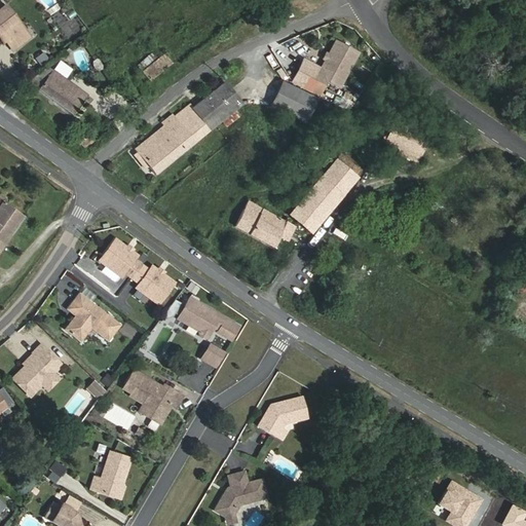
[(0,28),(14,16),(5,5),(0,8),(0,28)]
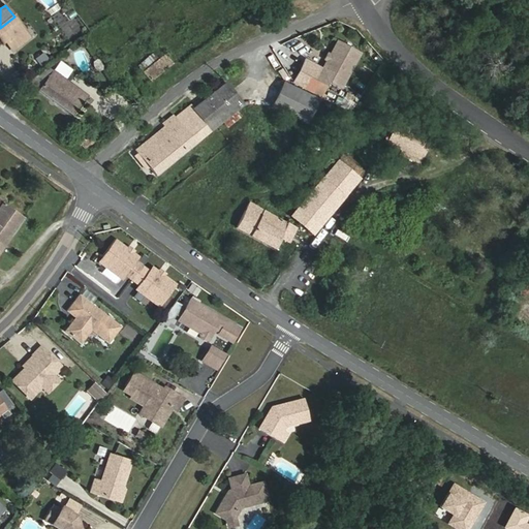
[(30,37),(14,17),(0,28),(0,40),(2,43),(4,41),(11,51),(30,37)]
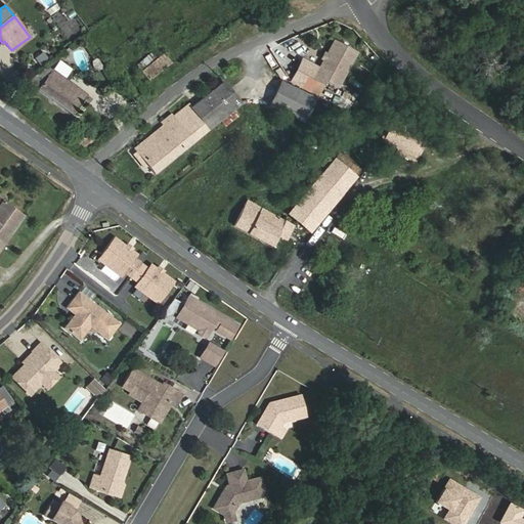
[(324,80),(337,87),(356,54),(335,41),(326,54),(323,59),(319,67),(329,73),(324,80)]
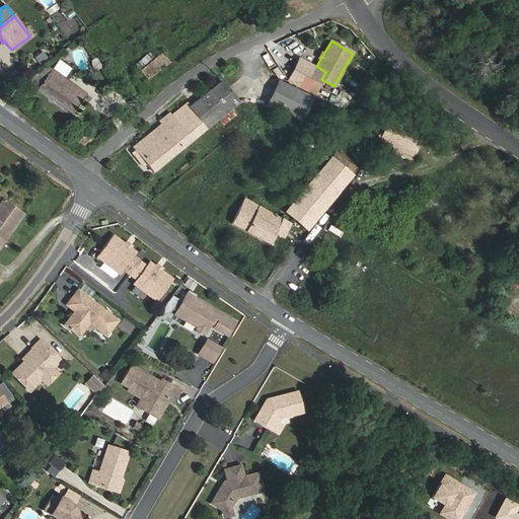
[(147,78),(168,61),(161,53),(154,59),(149,54),(136,64),(147,78)]
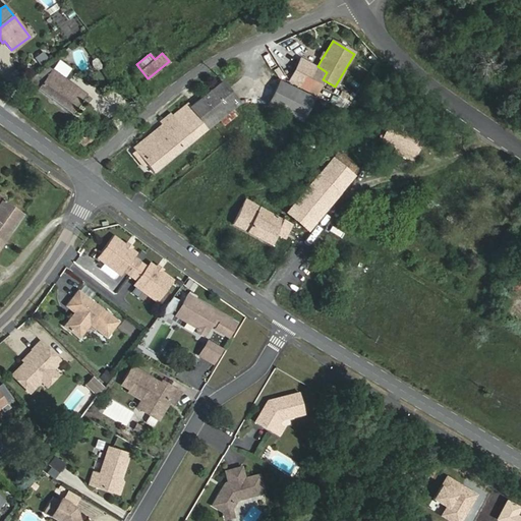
[(46,54),(38,60),(42,66),(50,60),(46,54)]
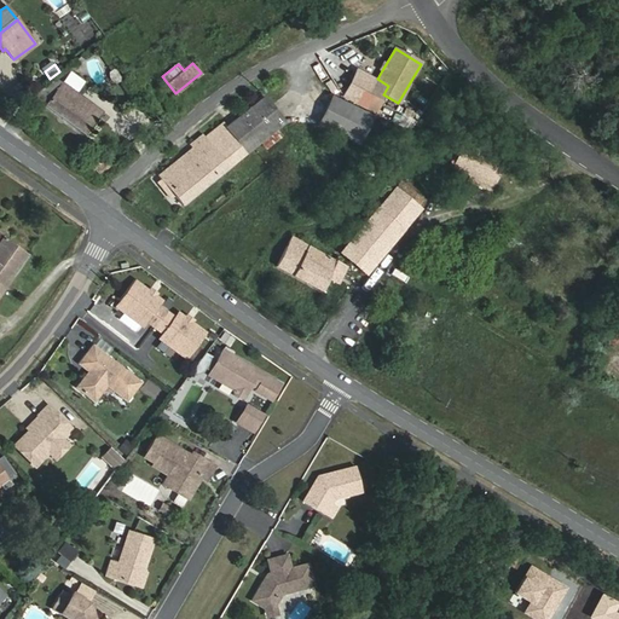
[(45,104),(62,82),(56,77),(33,96),(45,104)]
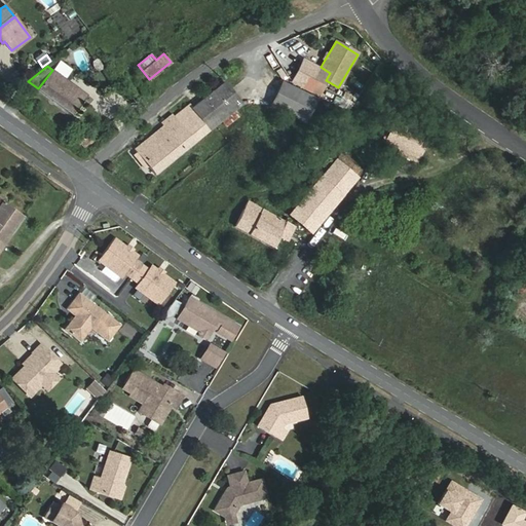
[(79,90),(68,81),(52,70),(38,88),(65,109),(79,90)]
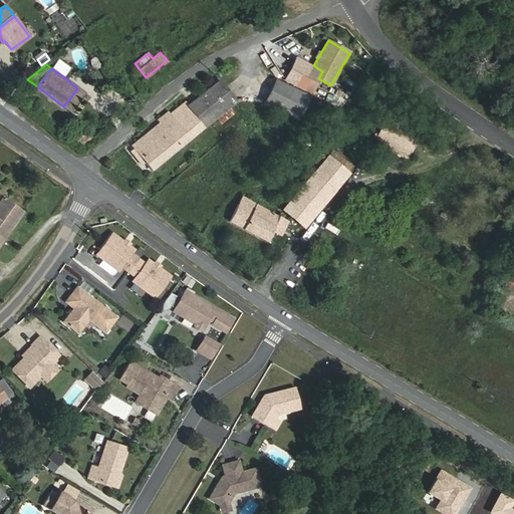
[(133,145),(136,148),(147,162),(153,169),(236,101),(220,80),(189,105),(186,101),(171,113),(168,111),(157,120),(159,122),(133,145)]
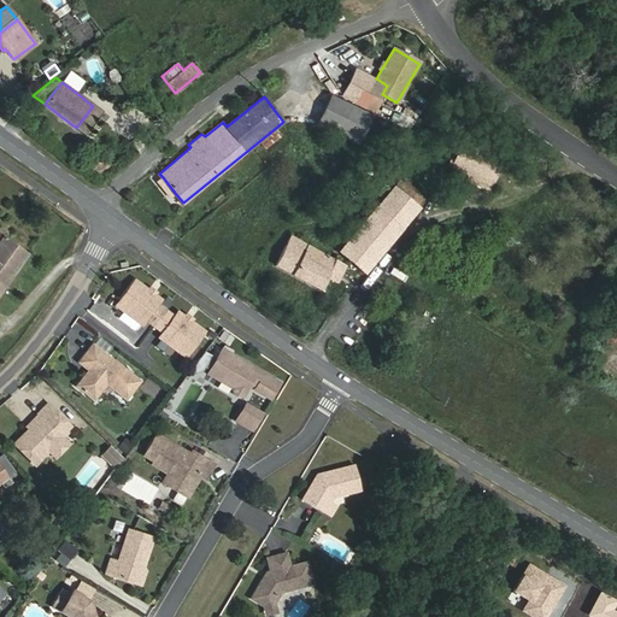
[(357,145),(371,116),(331,97),(317,124),(357,145)]
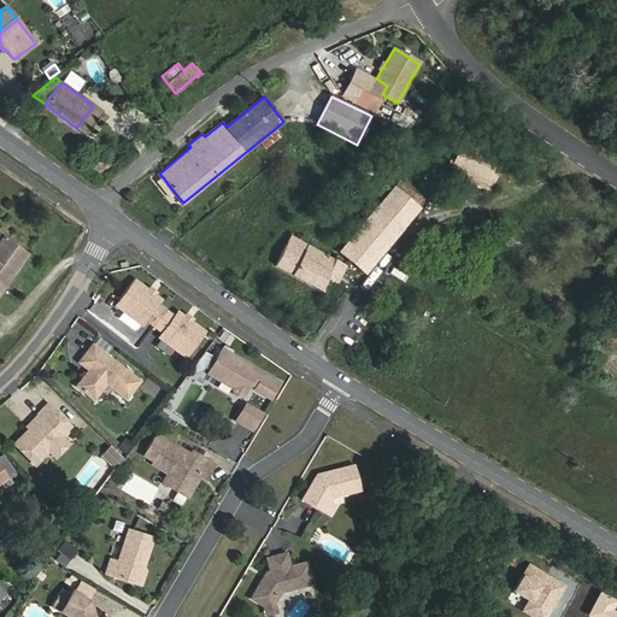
[(100,112),(93,106),(76,128),(83,133),(94,119),(100,112)]
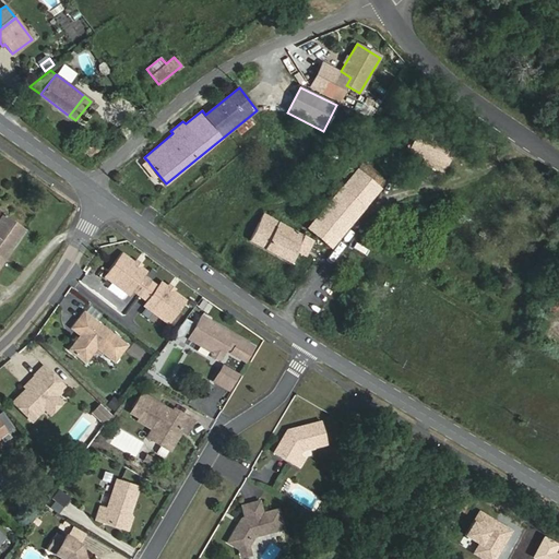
[(409,152),(426,158),(424,165),(443,173),(455,145),(419,129),(409,152)]
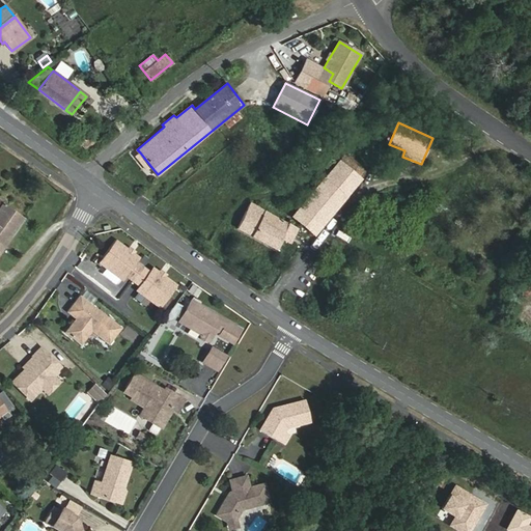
[(151,167),(140,152),(135,157),(147,170),(151,167)]
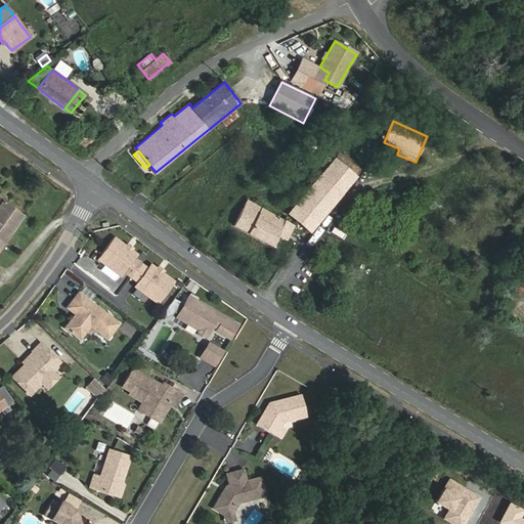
[(309,231),(360,171),(339,153),(334,159),(328,154),(313,171),(318,176),(287,213),(309,231)]
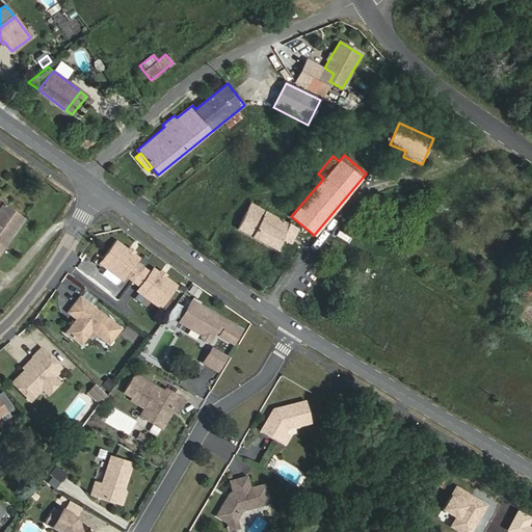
[(0,250),(23,219),(0,203),(0,250)]
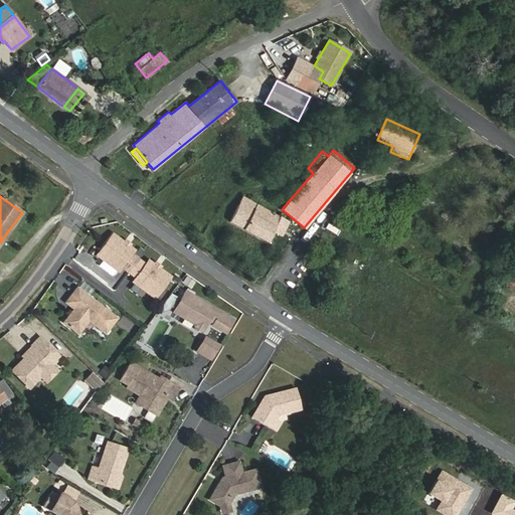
[(277,224),(285,229),(289,222),(243,197),(229,221),(268,242),(273,231),(277,224)]
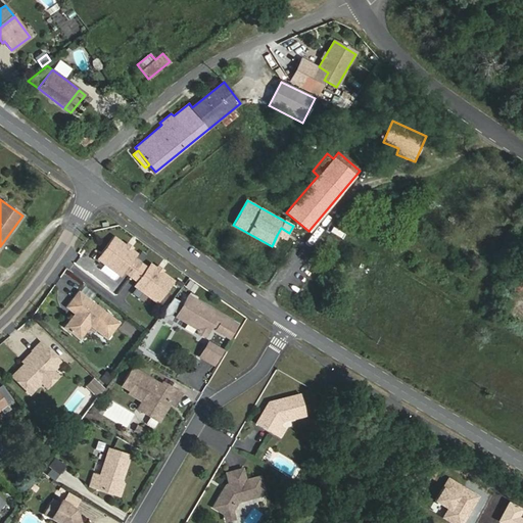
[(522,246),(522,245),(522,223),(513,240),(522,246)]
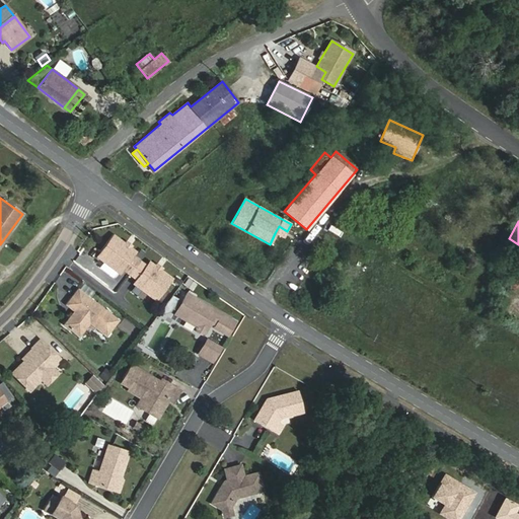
[(283,237),(287,231),(279,226),(275,233),(283,237)]
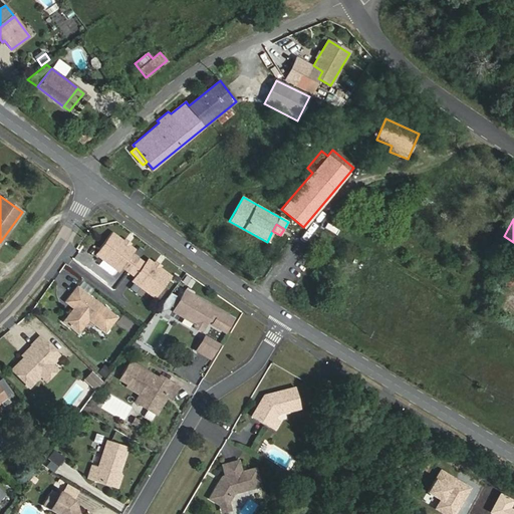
[(121,239),(110,231),(94,252),(116,268),(119,264),(126,269),(134,274),(131,278),(153,294),(168,273),(157,265),(152,262),(147,257),(144,261),(137,256),(130,251),(133,247),(126,243),(121,239)]
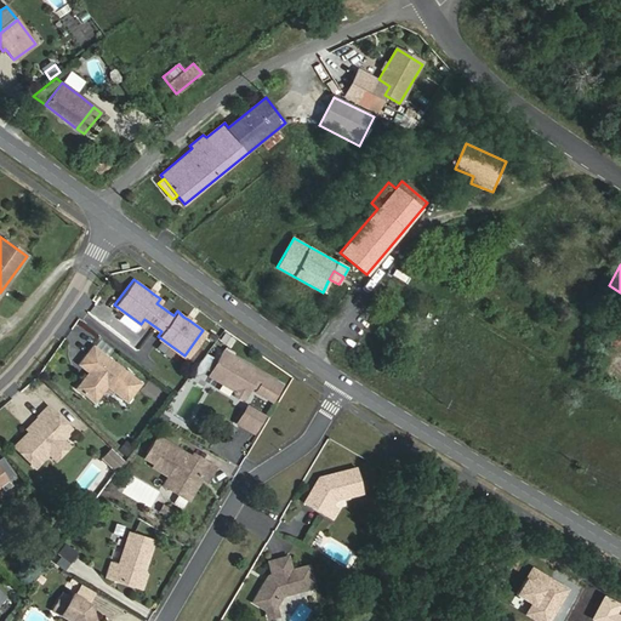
[(614,347),(620,337),(620,326),(616,323),(603,339),(614,347)]
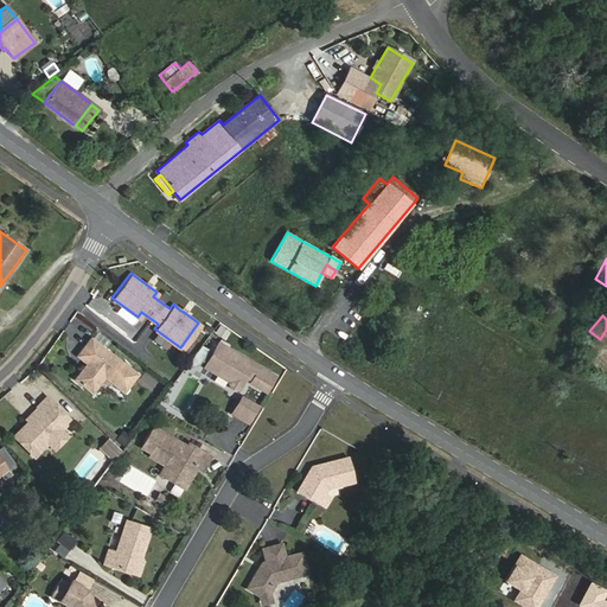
[(138,371),(87,334),(80,343),(90,350),(82,360),(84,363),(82,366),(80,365),(71,377),(83,387),(93,374),(101,375),(123,390),(138,371)]
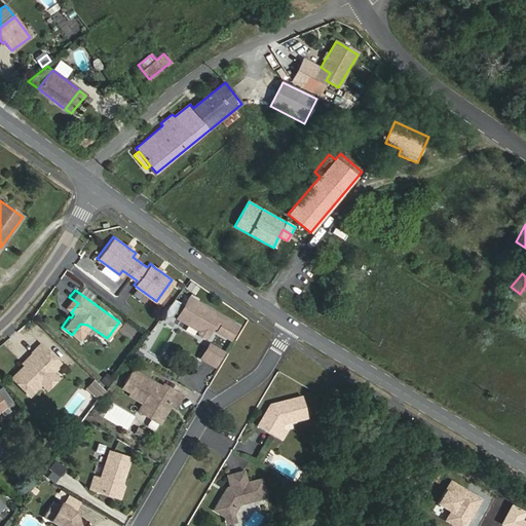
[(186,294),(174,316),(184,322),(186,318),(195,325),(194,328),(194,333),(199,336),(205,334),(211,325),(213,322),(217,325),(222,315),(186,294)]
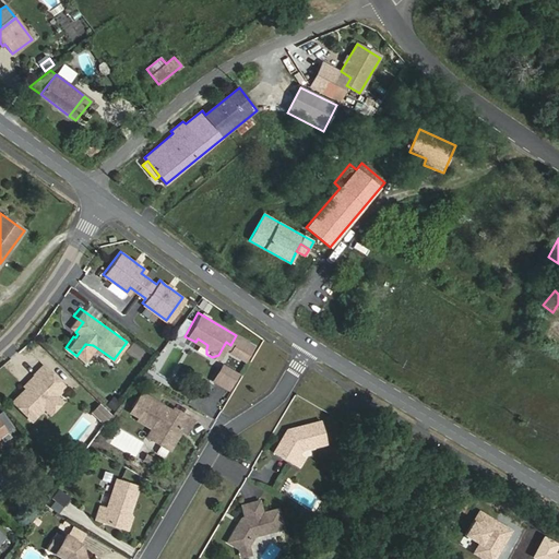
[(67,325),(75,332),(83,322),(73,316),(67,325)]
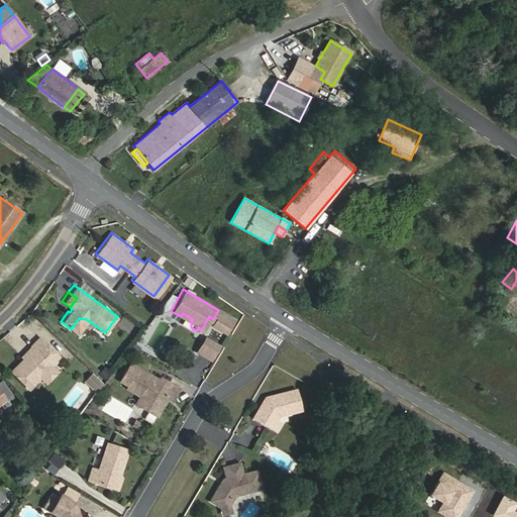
[(230,317),(218,310),(213,319),(211,322),(223,329),(230,317)]
